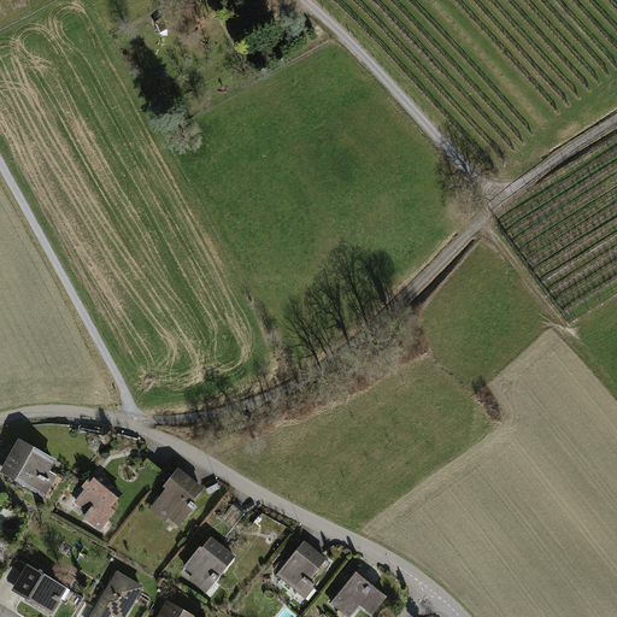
[(54,458),(17,438),(0,468),(0,470),(43,495),(56,474),(48,469),(54,458)]
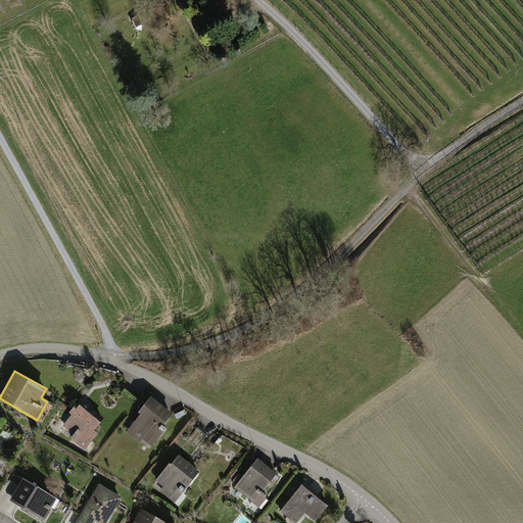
[(139,413),(125,432),(138,442),(141,438),(150,445),(164,427),(161,424),(171,412),(149,394),(137,411),(139,413)]
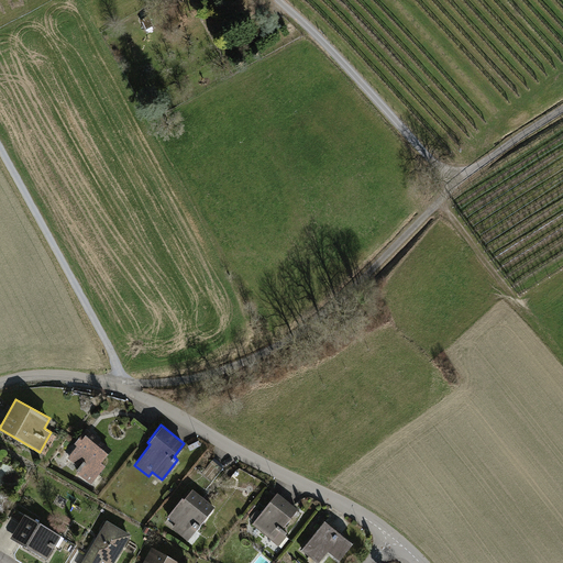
[(110,448),(86,431),(80,439),(78,438),(74,443),(76,445),(66,459),(77,466),(73,472),(90,484),(103,465),(99,463),(110,448)]
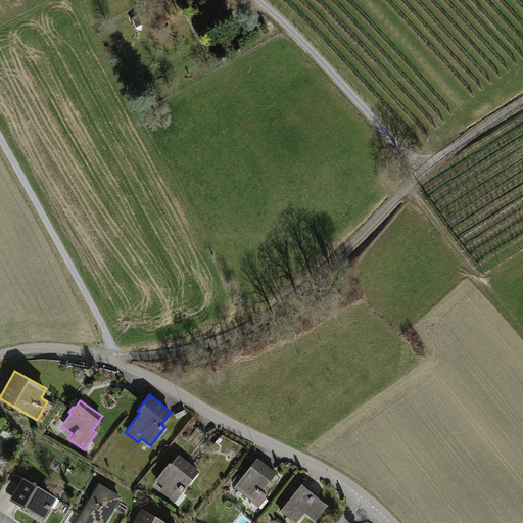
[(197,471),(177,456),(171,462),(170,461),(154,481),(160,486),(157,490),(177,505),(185,494),(181,492),(197,471)]
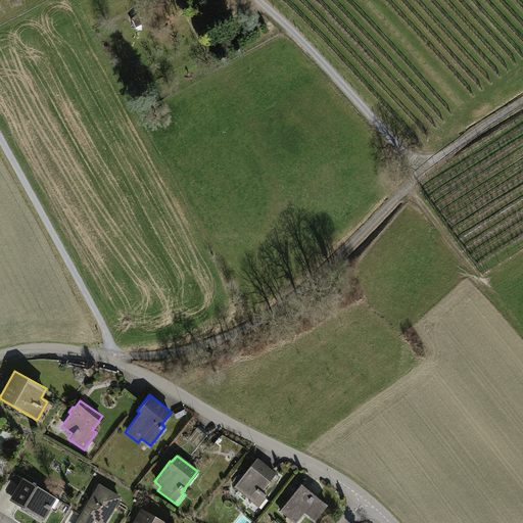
[(276,473),(257,459),(234,486),(257,507),(268,494),(262,490),(276,473)]
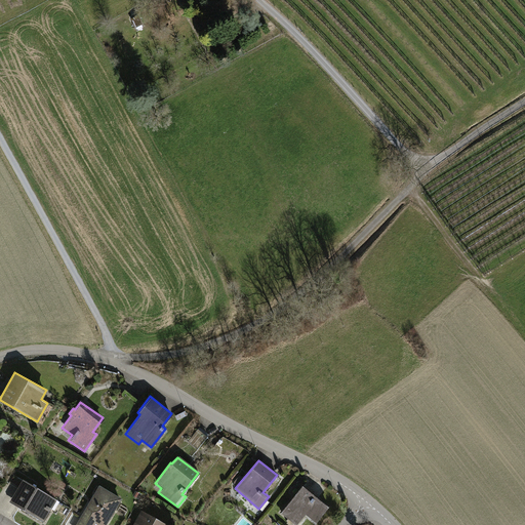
[(56,499),(22,479),(8,501),(43,522),(56,499)]
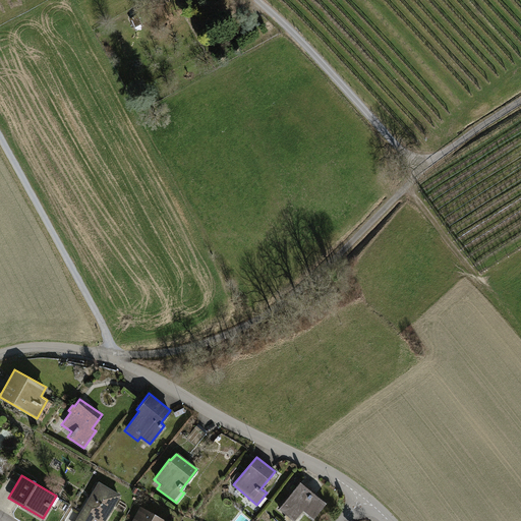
[(104,520),(119,495),(97,481),(73,520),(92,520),(94,519),(97,520),(104,520)]
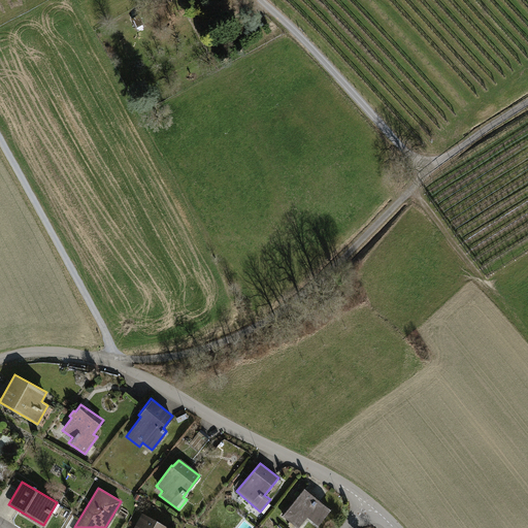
[(318,526),(331,509),(303,488),(282,516),(297,527),(306,517),(318,526)]
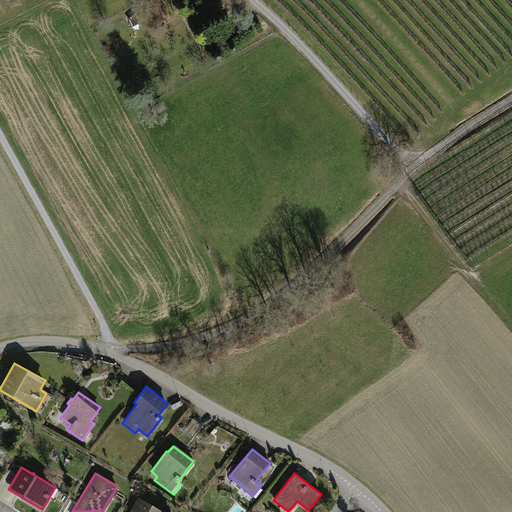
[(127,511),(163,511),(135,498),(127,511)]
